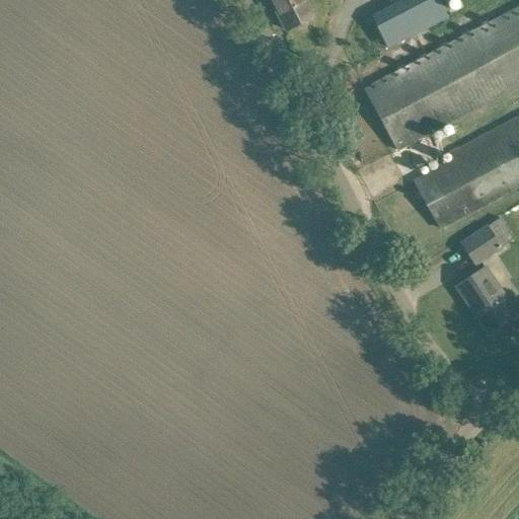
[(313,16),(305,0),(271,0),(287,30),(313,16)]
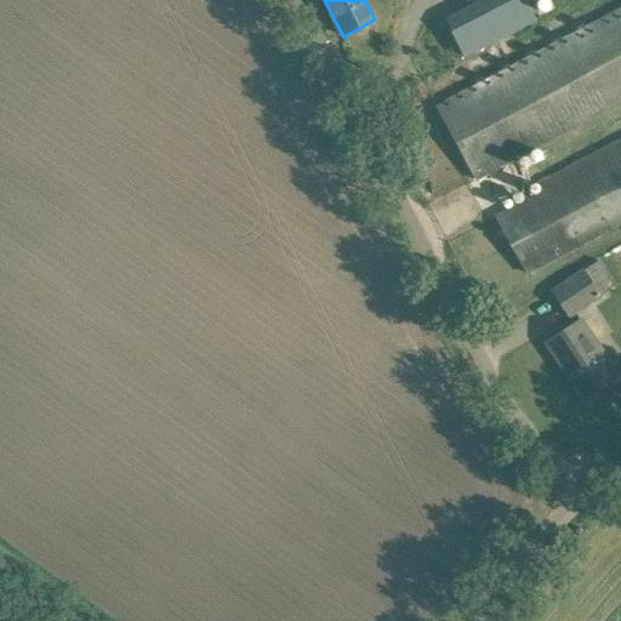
[(524,0),(480,0),(445,18),(466,57),(535,21),(524,0)]
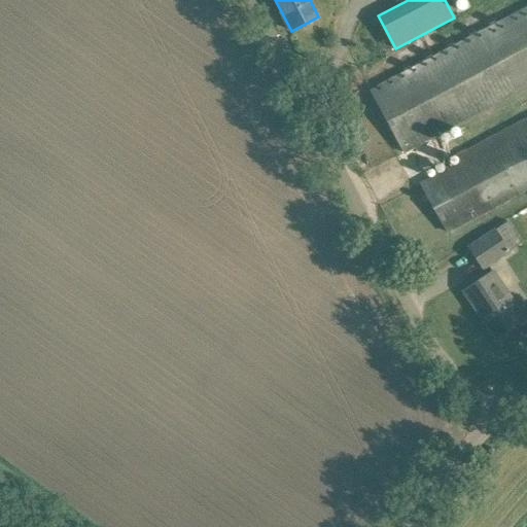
[(405,152),(518,92),(526,86),(526,5),(484,30),(371,91),(405,152)]
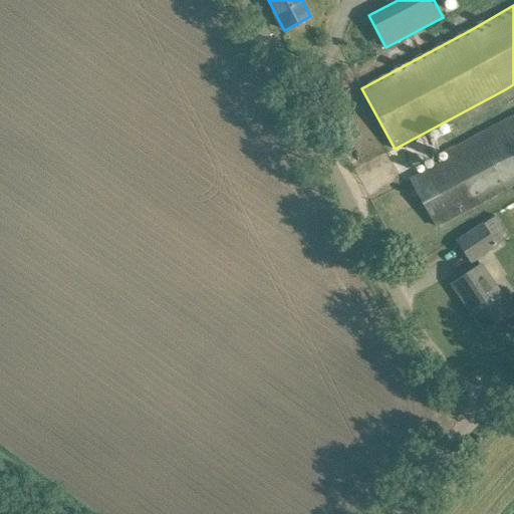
[(437,226),(454,217),(513,184),(513,113),(446,151),(450,158),(411,179),(437,226)]
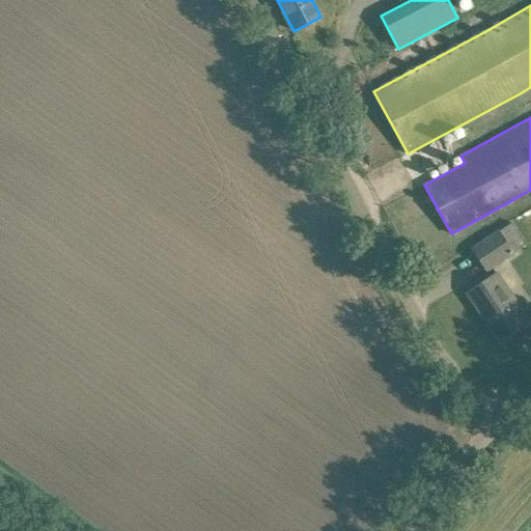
[(487,269),(511,253),(522,246),(510,229),(501,236),(498,231),(473,248),(487,269)]
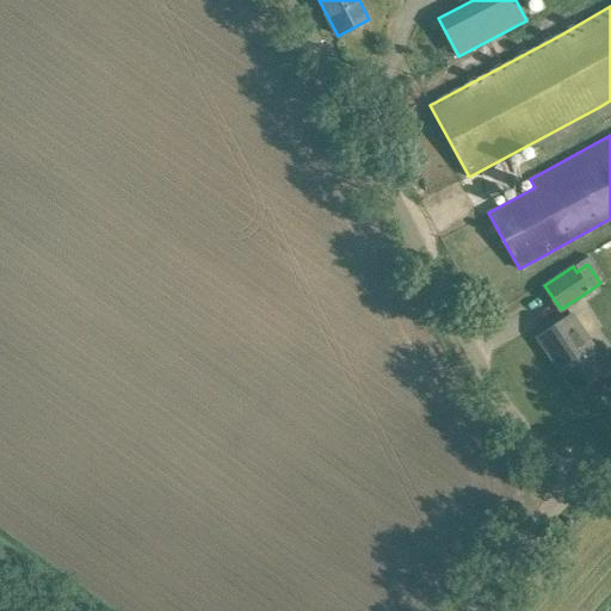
[(609,370),(572,315),(538,338),(575,393),(609,370)]
